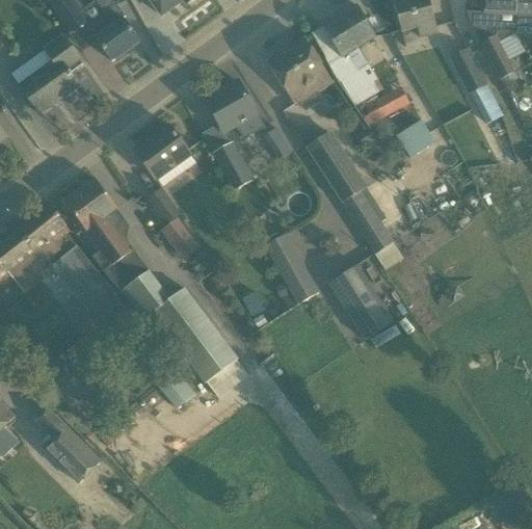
[(46,0),(71,33),(89,20),(75,0),(46,0)]
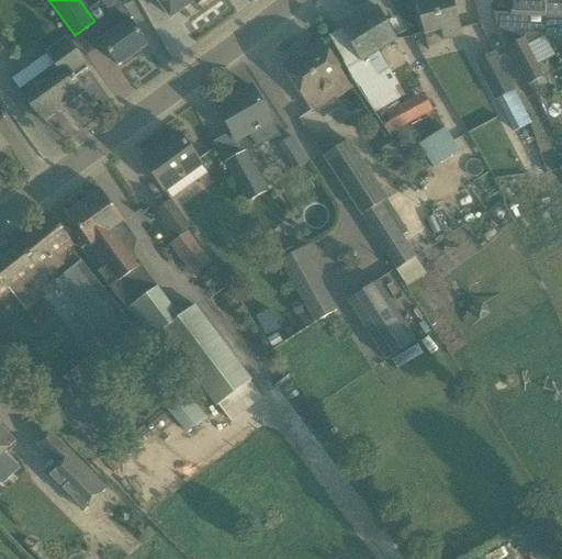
[(146,43),(128,18),(132,17),(120,0),(101,0),(112,17),(96,28),(102,36),(100,38),(117,64),(121,60),(123,64),(133,57),(131,54),(146,43)]
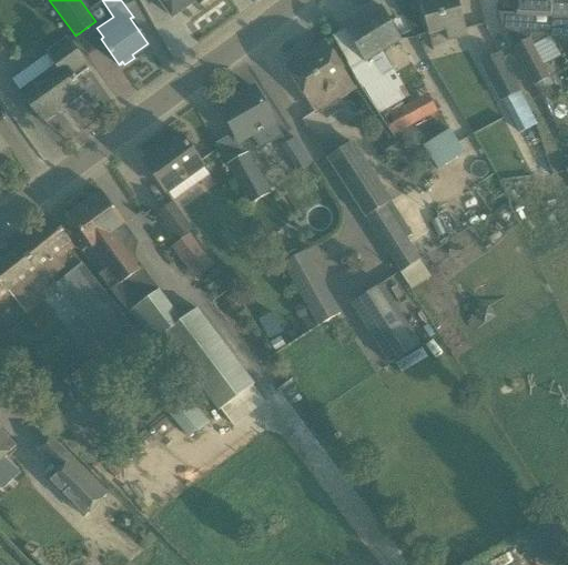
[(160,0),(171,14),(192,0),(196,0),(199,3),(204,0),(210,0),(160,0)]
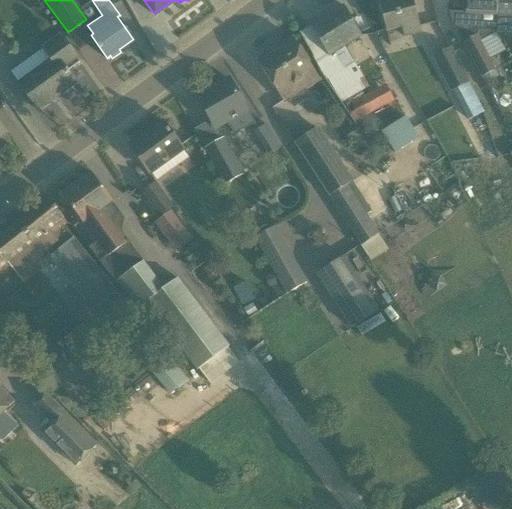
[(421,30),(412,0),(378,0),(386,28),(401,24),(404,34),(421,30)]
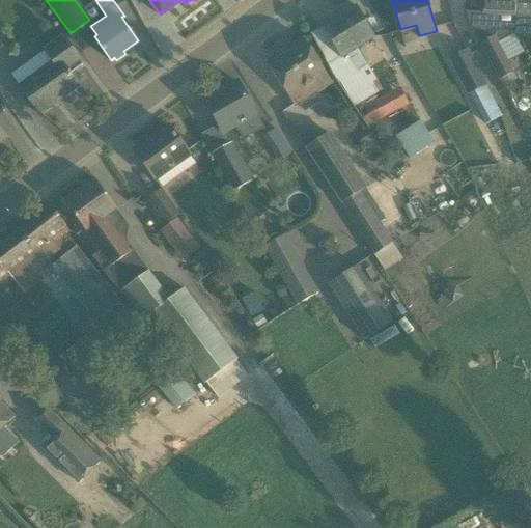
[(514,0),(516,0),(483,0),(483,10),(492,30),(496,30),(512,30),(514,0)]
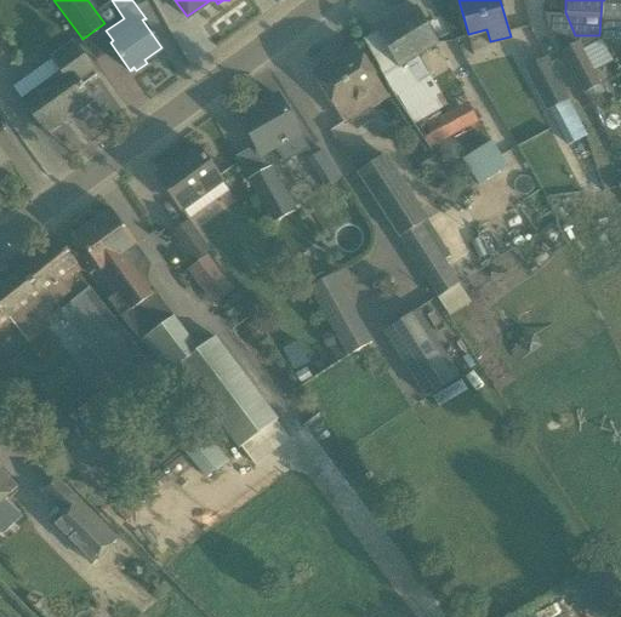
[(602,32),(602,35),(603,35),(603,36),(620,36),(620,0),(604,0),(602,0),(602,32)]
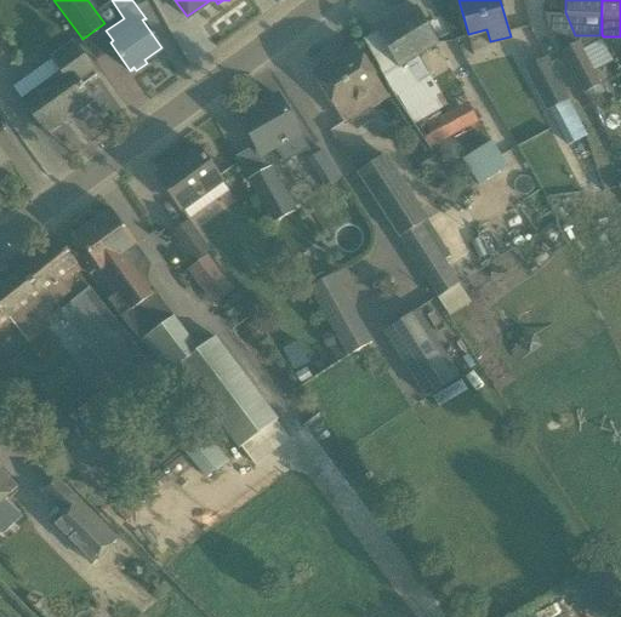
[(379,28),(363,38),(380,67),(379,67),(397,96),(398,95),(415,123),(416,121),(429,144),(463,126),(454,108),(445,113),(440,106),(446,102),(428,72),(421,61),(422,61),(419,53),(439,40),(429,26),(417,5),(379,28)]
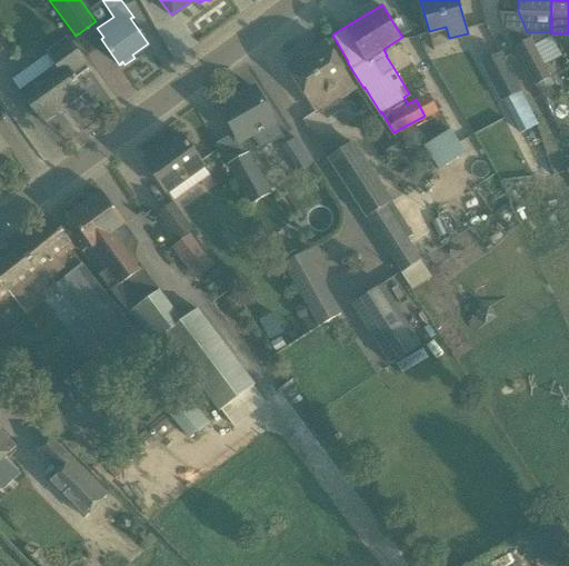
[(66,35),(47,49),(58,63),(20,91),(41,120),(83,90),(73,77),(88,67),(66,35)]
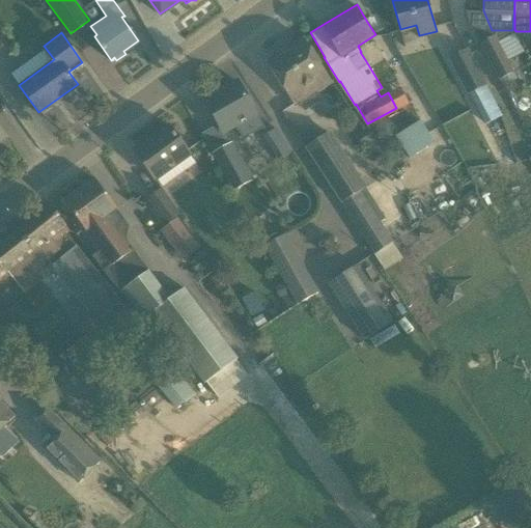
[(513,71),(495,34),(480,42),(499,78),(513,71)]
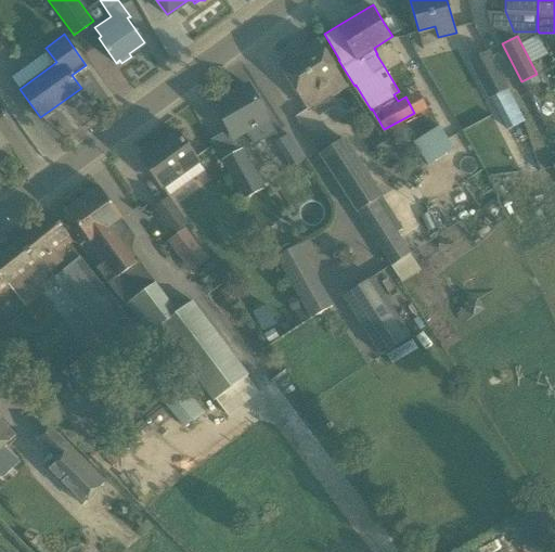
[(281,66),(308,111),(347,87),(317,39),(304,48),(306,52),(300,55),(299,54),(281,66)]
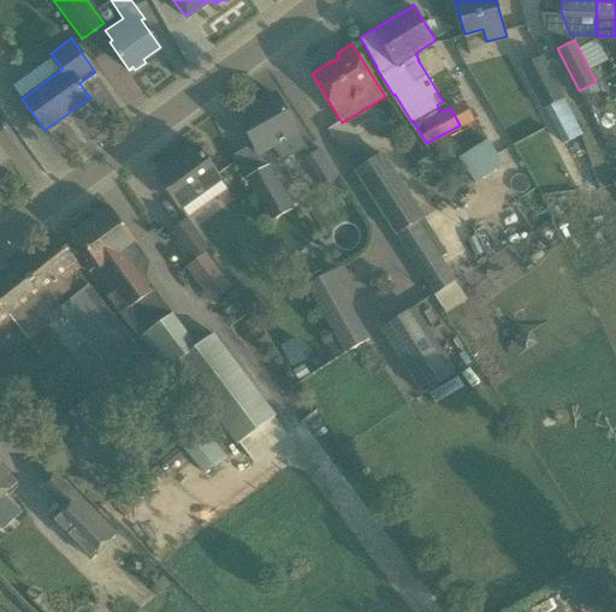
[(546,106),(557,128),(564,141),(580,132),(562,99),(538,55),(519,67),(543,108),(546,106)]
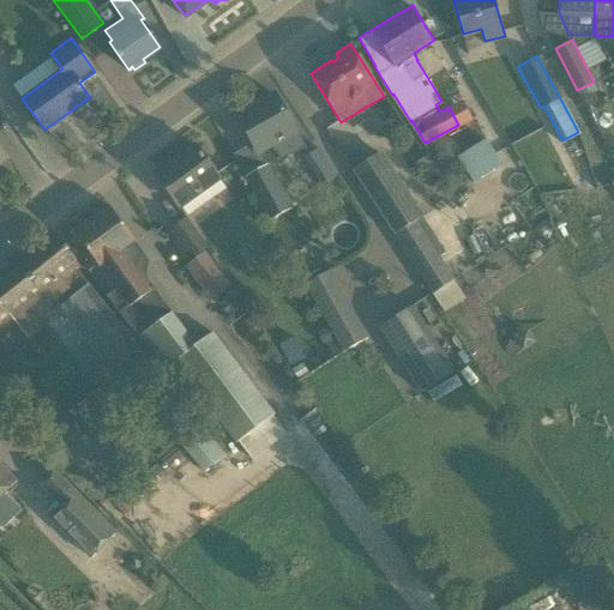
[(258,151),(271,144),(280,157),(304,144),(274,92),(236,114),(258,151)]
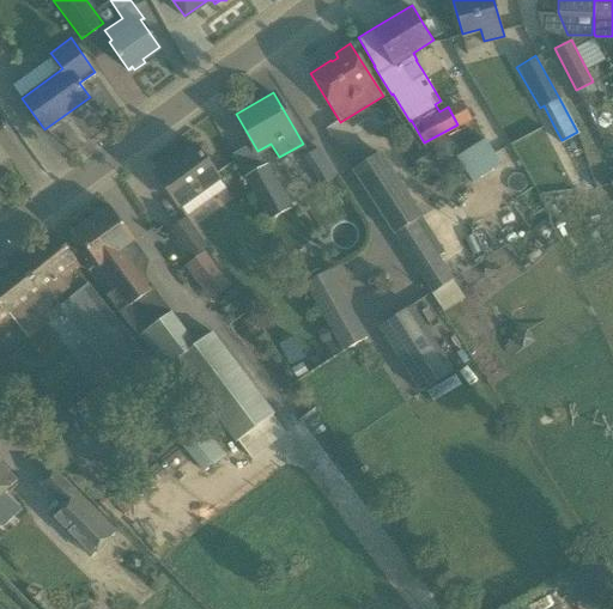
[(485,136),(456,154),(474,181),(502,163),(485,136)]
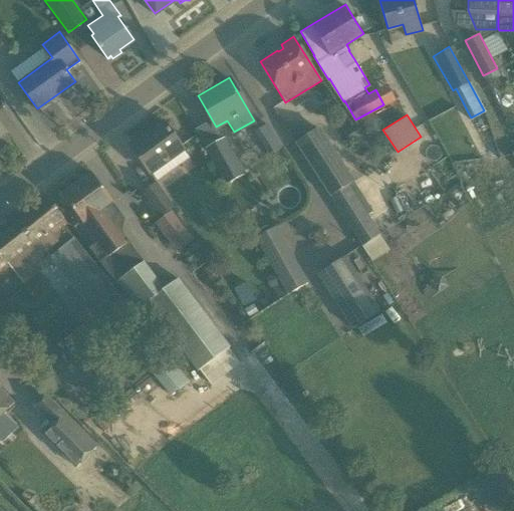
[(182,147),(163,119),(130,144),(150,172),(182,147)]
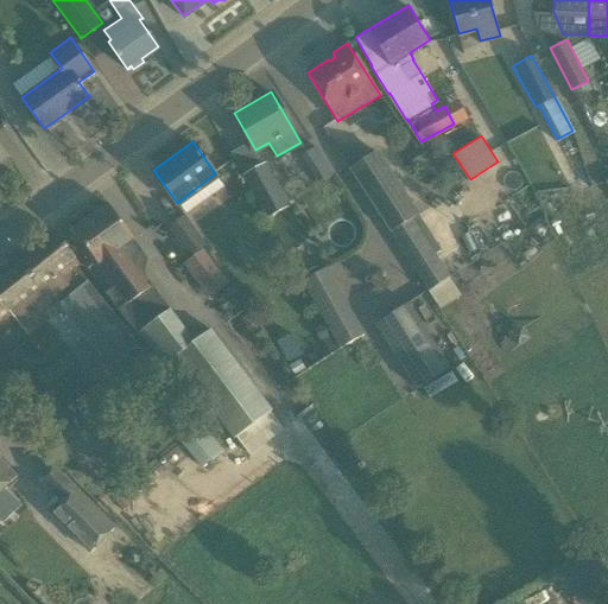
[(349,164),(363,158),(356,142),(342,150),(349,164)]
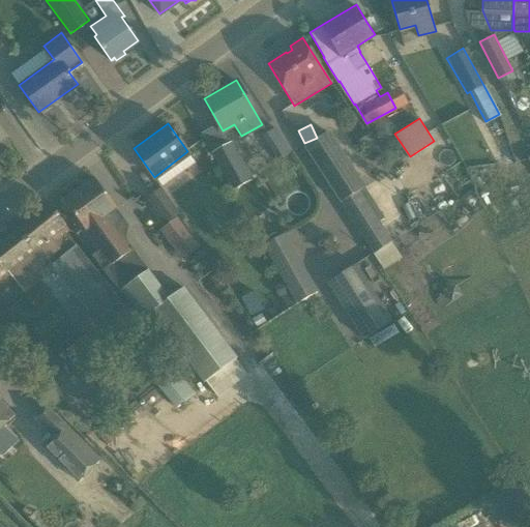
[(292,151),(275,126),(263,135),(278,159),(292,151)]
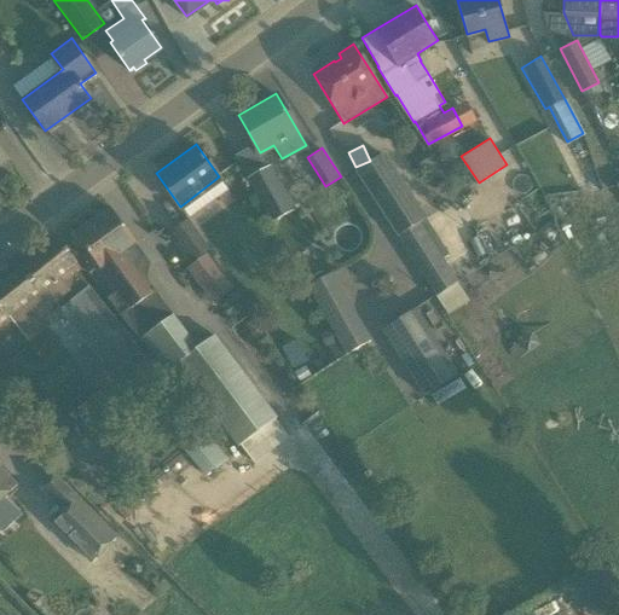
[(354,170),(437,295),(458,282),(443,257),(449,254),(383,152),(354,170)]
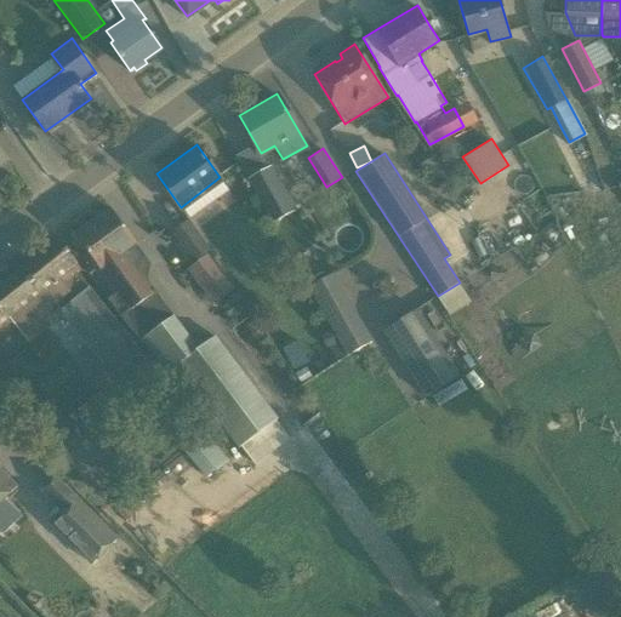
[(269,166),(249,178),(272,221),(292,210),(269,166)]
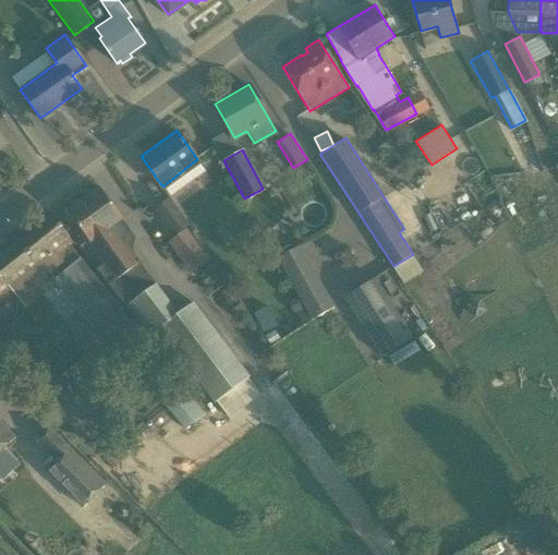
[(122,217),(99,186),(67,209),(105,262),(97,267),(128,308),(130,306),(150,334),(156,330),(179,361),(182,359),(215,401),(216,400),(228,415),(259,393),(247,376),(250,375),(194,300),(179,312),(156,281),(155,282),(120,236),(129,229),(120,219),(122,217)]
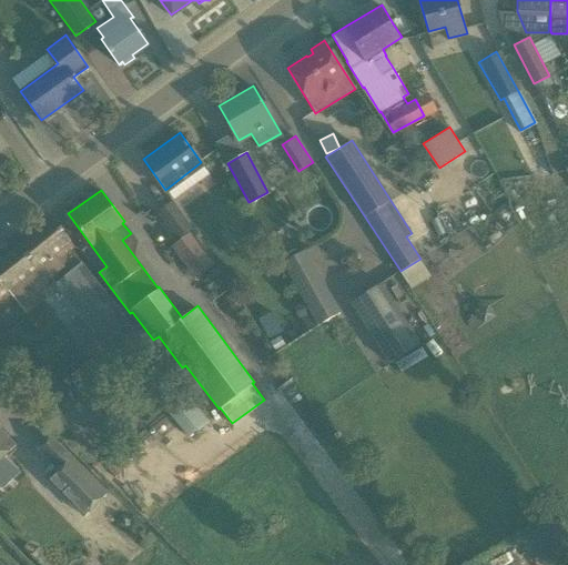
[(173,200),(156,211),(178,240),(190,231),(193,228),(173,200)]
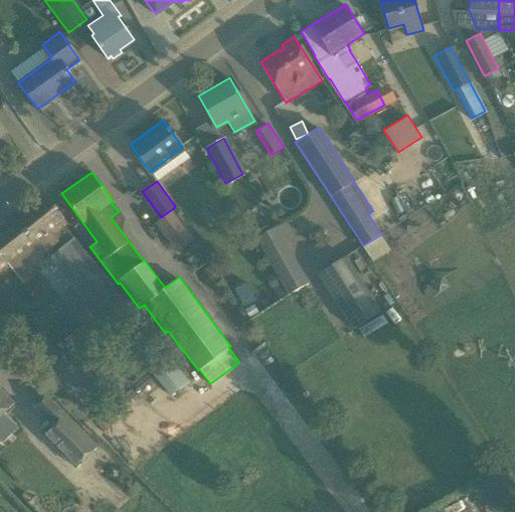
[(64,223),(67,221),(44,193),(0,227),(0,275),(11,267),(20,279),(19,280),(23,285),(43,268),(39,262),(50,252),(51,256),(76,286),(68,292),(74,300),(82,294),(94,308),(118,289),(64,223)]
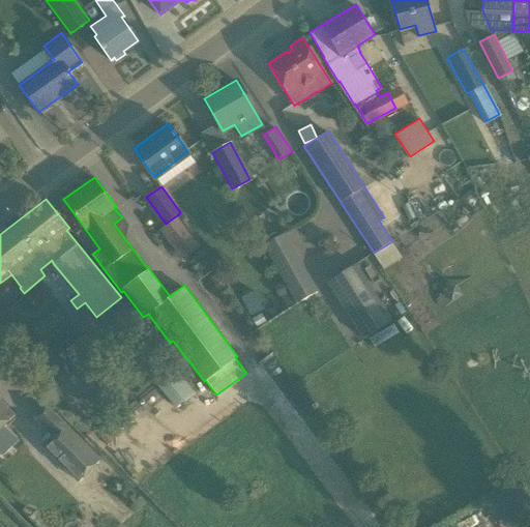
[(177,215),(166,224),(159,228),(173,245),(189,232),(177,215)]
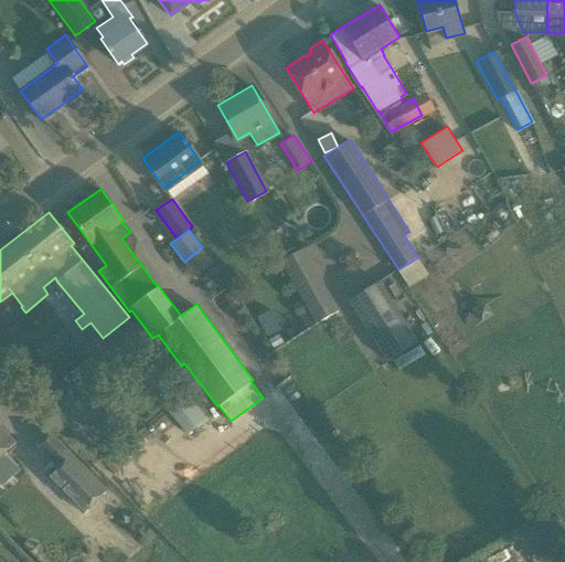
[(304,248),(281,261),(316,322),(338,310),(304,248)]
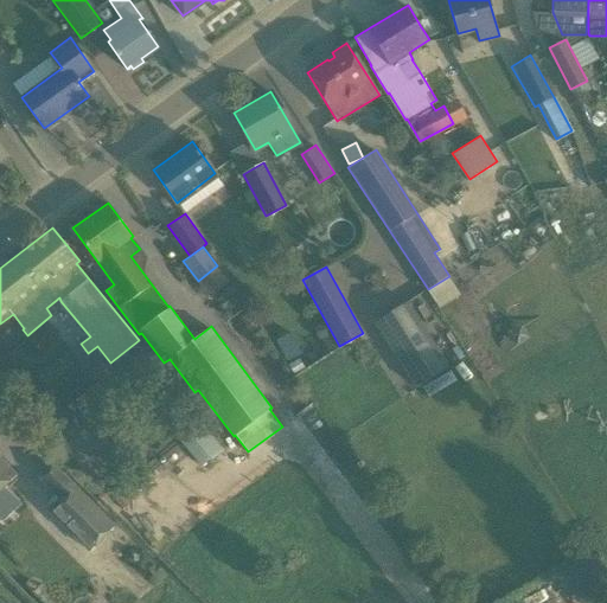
[(449,366),(408,301),(374,324),(416,389),(449,366)]
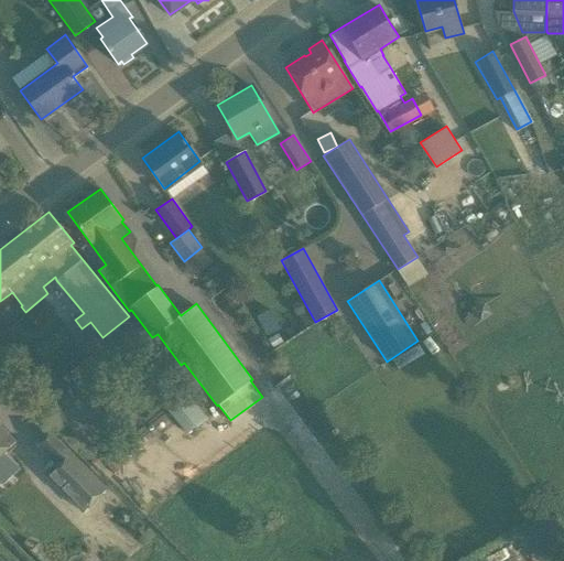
[(302,299),(291,303),(296,315),(302,313),(304,312),(306,311),(302,299)]
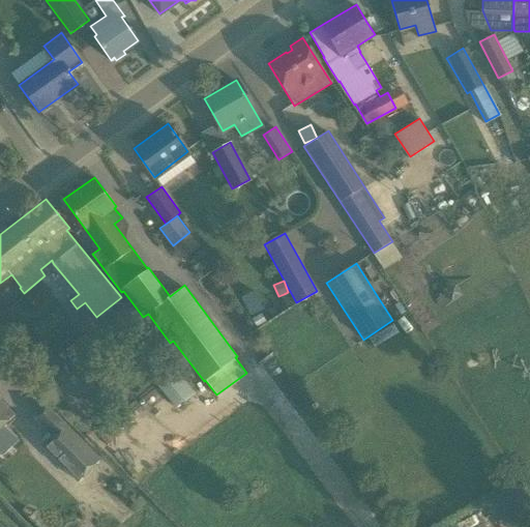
[(254,289),(240,296),(251,315),(263,308),(254,289)]
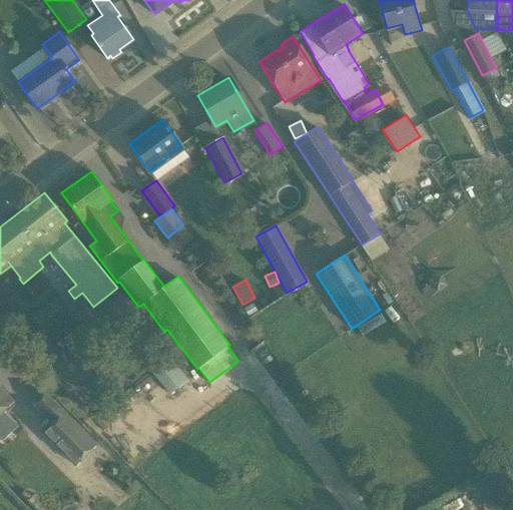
[(74,299),(68,291),(60,298),(78,319),(93,307),(82,293),(74,299)]
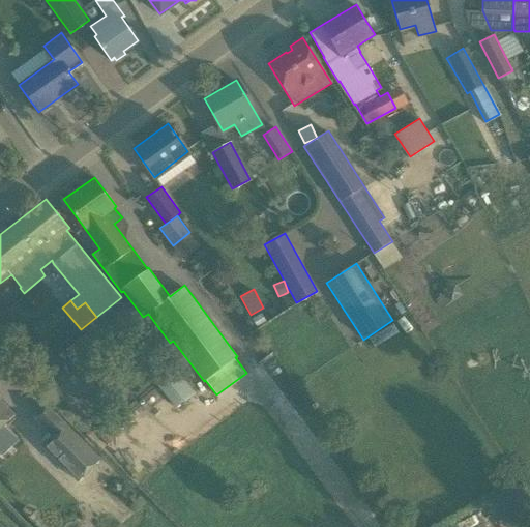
[(174,367),(155,382),(186,419),(209,401),(199,388),(195,391),(174,367)]
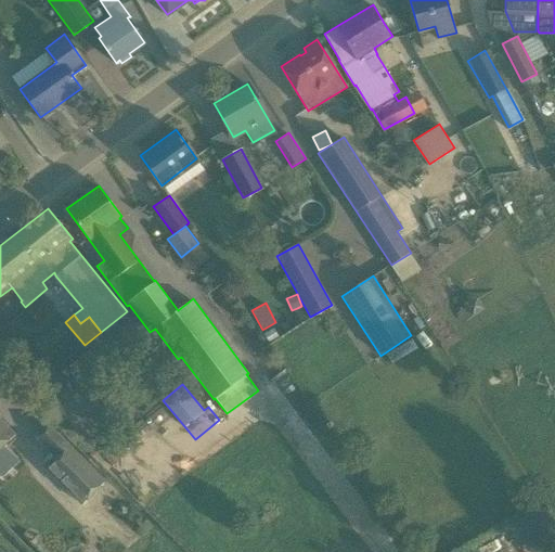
[(0,448),(15,434),(0,419),(0,448)]
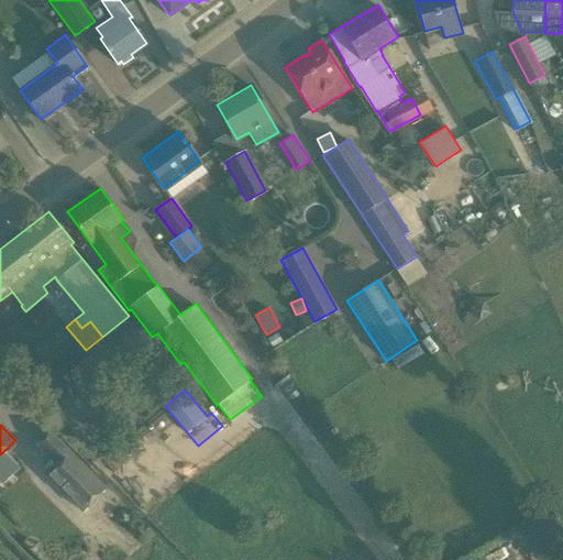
[(106,489),(47,430),(35,442),(55,462),(45,472),(84,511),(106,489)]
